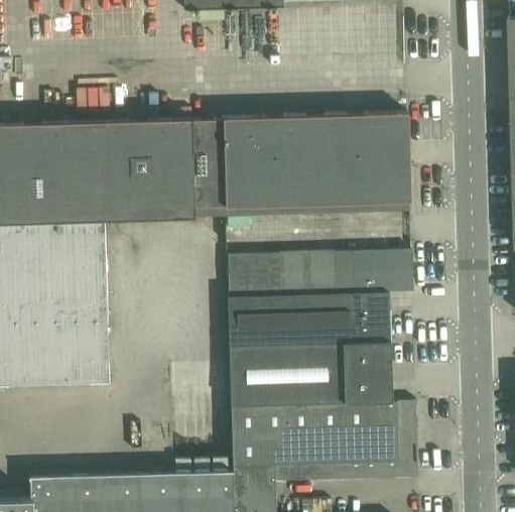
[(192,0),(194,12),(198,12),(198,16),(200,16),(199,12),(231,11),(231,15),(233,15),(232,11),(236,11),(236,15),(238,15),(238,11),(269,10),(269,14),(271,14),(271,10),(274,10),(274,0),(192,0)]
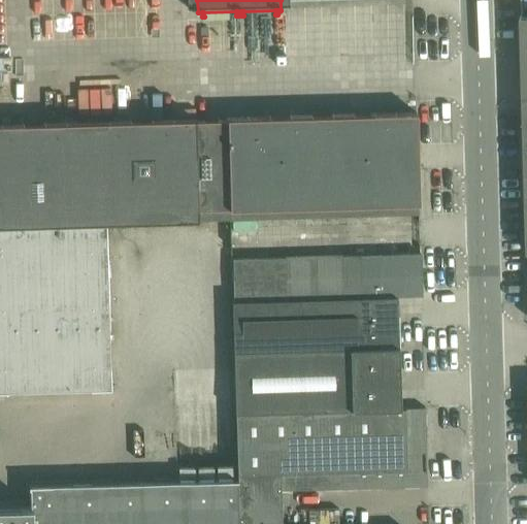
[(228,123),(228,125),(231,224),(420,219),(420,208),(421,208),(418,118),(409,118),(228,123)]
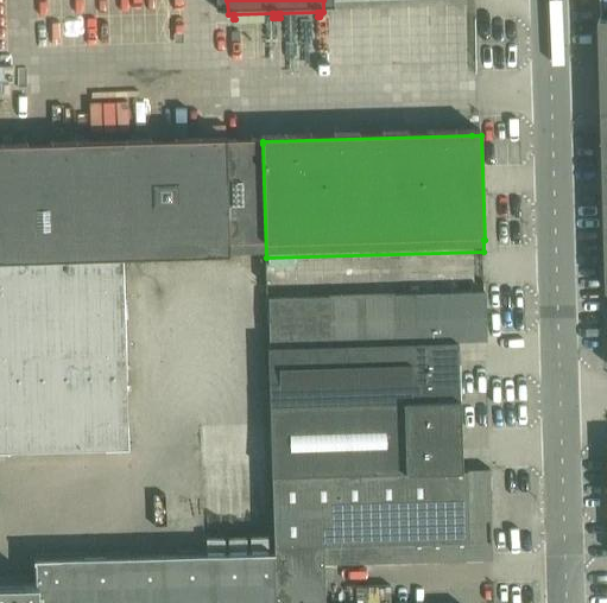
[(227,143),(0,147),(0,265),(124,261),(266,258),(263,144),(227,145),(227,143)]
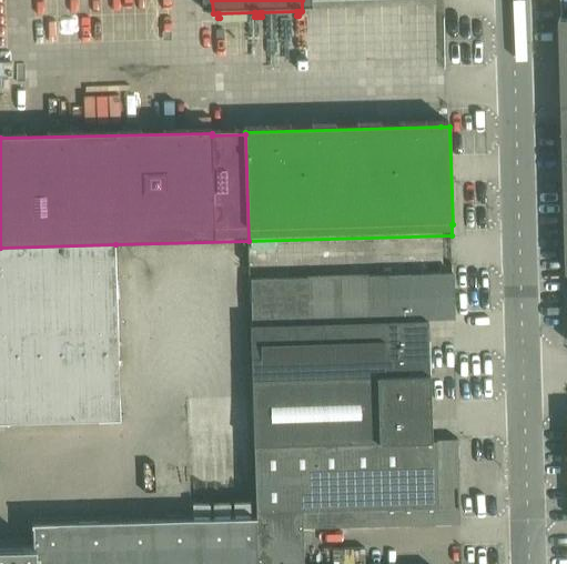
[(366,277),(364,242),(254,245),(255,280),(366,277)]
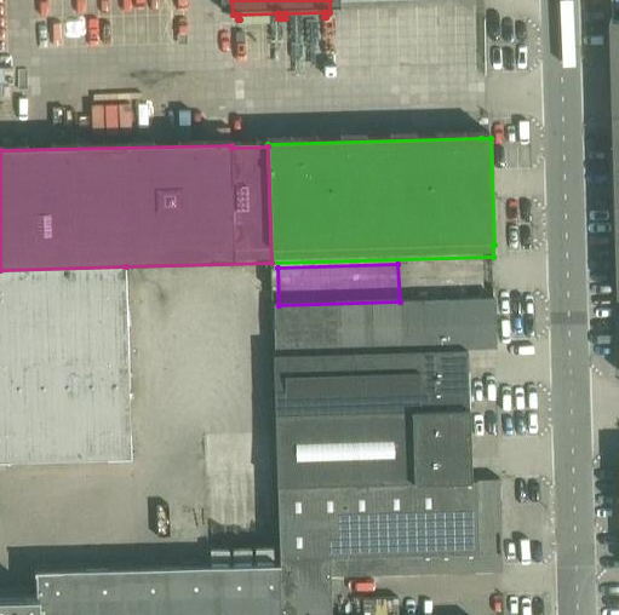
[(126,266),(0,270),(0,464),(132,460),(126,266)]
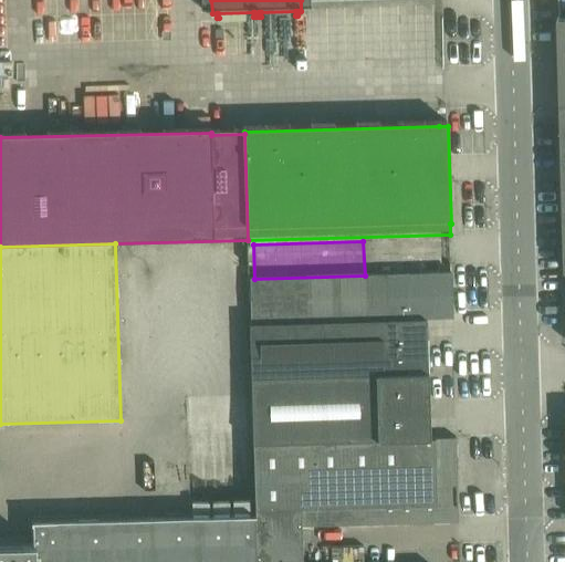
[(453,321),(452,277),(249,283),(250,328),(409,322),(425,322),(453,321)]
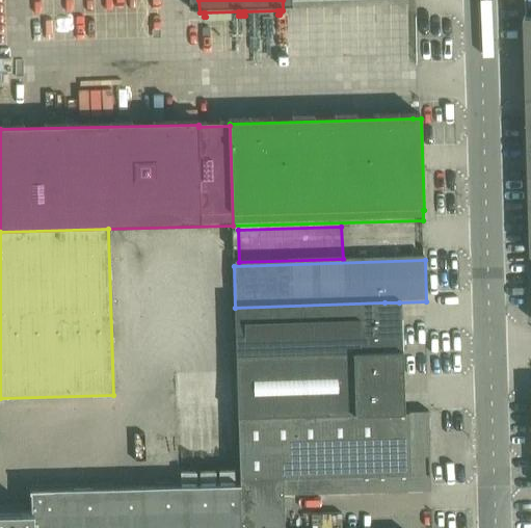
[(401,304),(235,309),(237,359),(403,353),(401,304)]
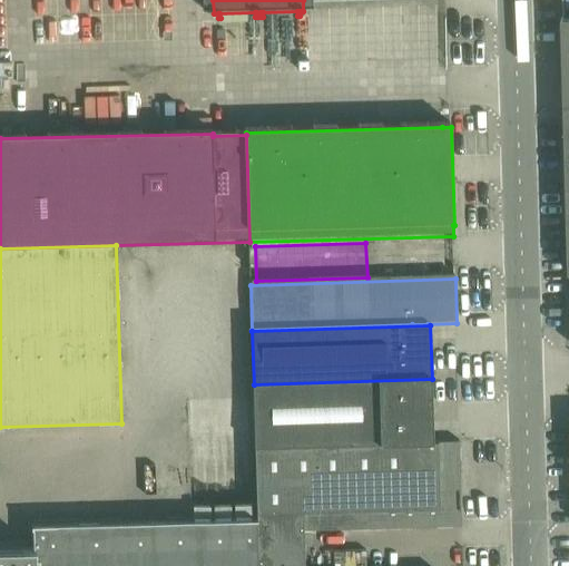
[(432,379),(254,384),(256,451),(434,446),(432,379)]
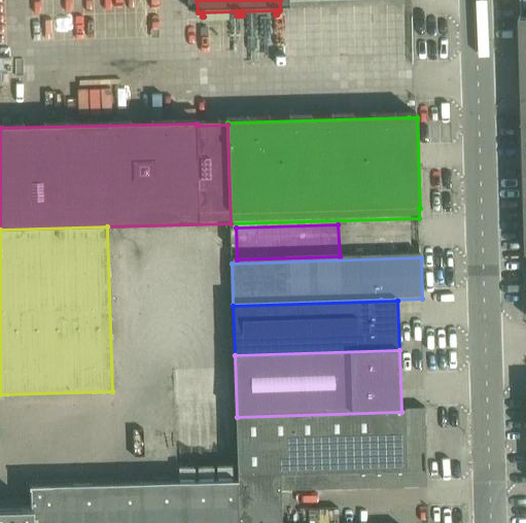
[(425,411),(401,412),(237,417),(238,482),(239,522),(282,522),(281,494),(428,489),(425,411)]
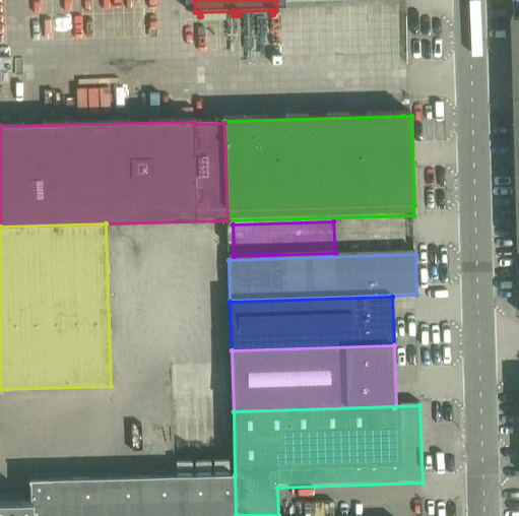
[(179,474),(235,473),(235,463),(179,463),(179,474)]
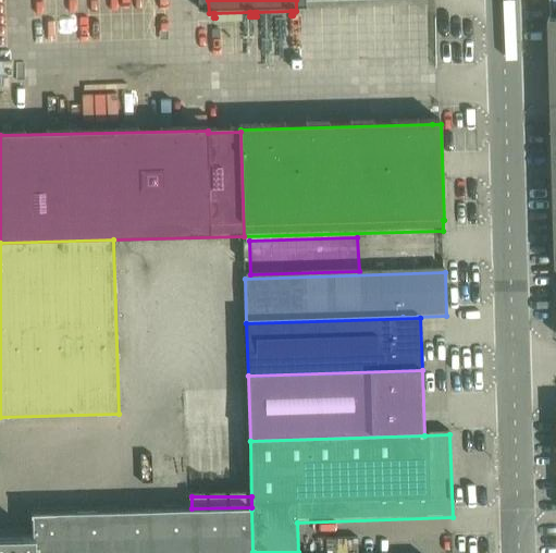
[(252,552),(251,510),(32,517),(33,539),(0,539),(0,552),(252,552)]
